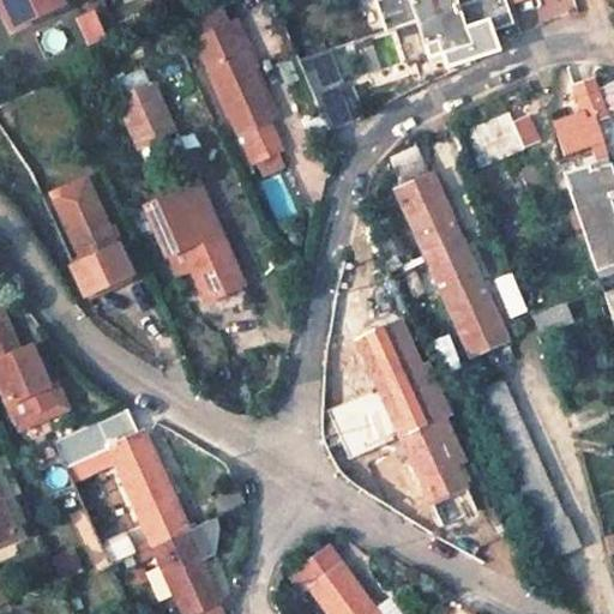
[(0,0),(0,31),(0,32),(60,5),(56,0),(0,0)]
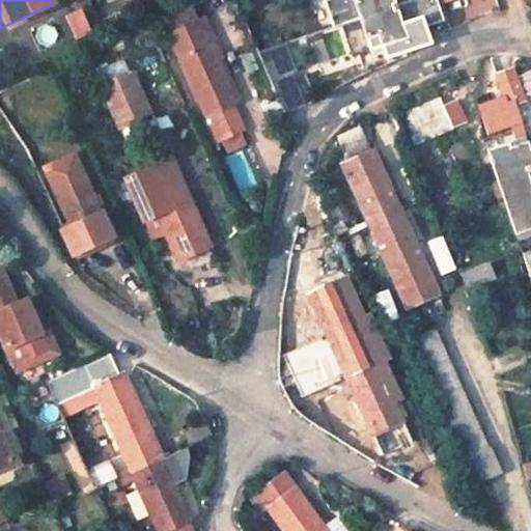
[(391,0),(329,0),(327,1),(335,28),(361,21),(369,49),(381,46),(384,57),(411,49),(426,45),(422,29),(441,23),(434,0),(417,0),(394,7),(391,0)]
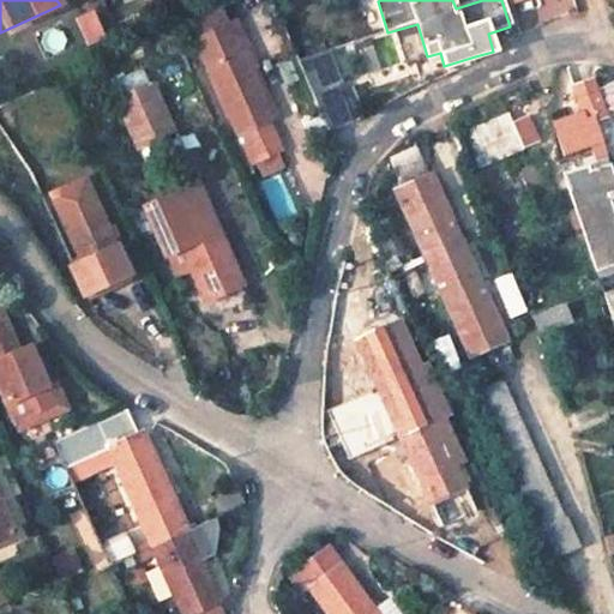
[(274,120),(242,47),(209,62),(240,134),(234,138),(245,164),(280,149),(268,122),(274,120)]
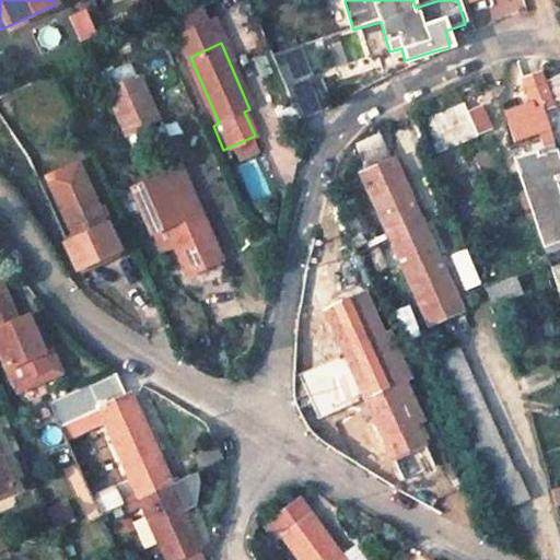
[(313,76),(307,61),(280,72),(300,115),(321,106),(308,78),(313,76)]
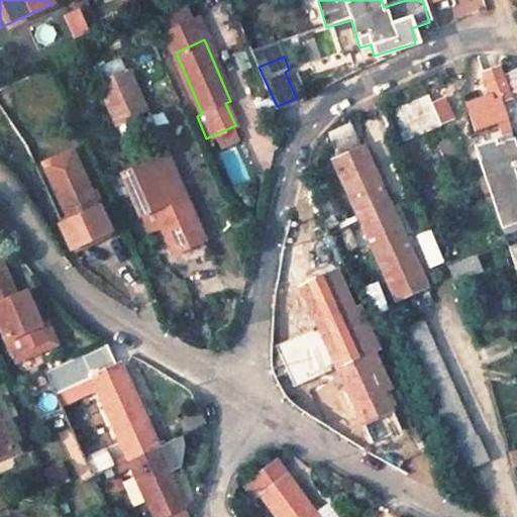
[(516,97),(516,69),(502,77),(498,65),(481,70),(494,104),(516,97)]
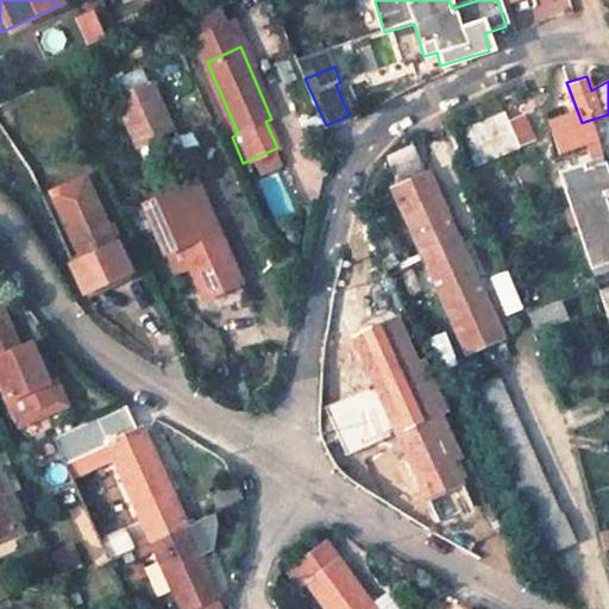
[(171,130),(151,81),(117,96),(137,144),(171,130)]
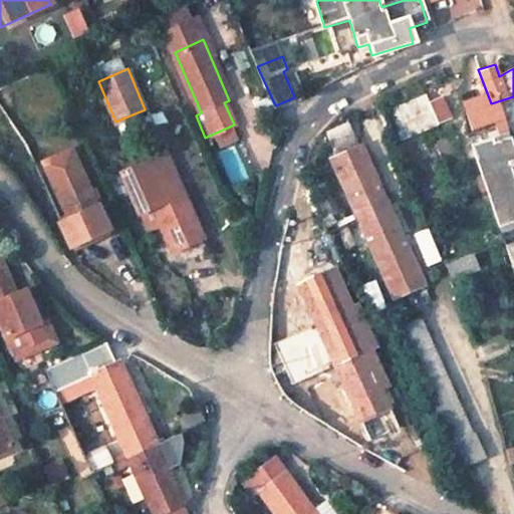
[(438,124),(425,93),(387,109),(400,141),(438,124)]
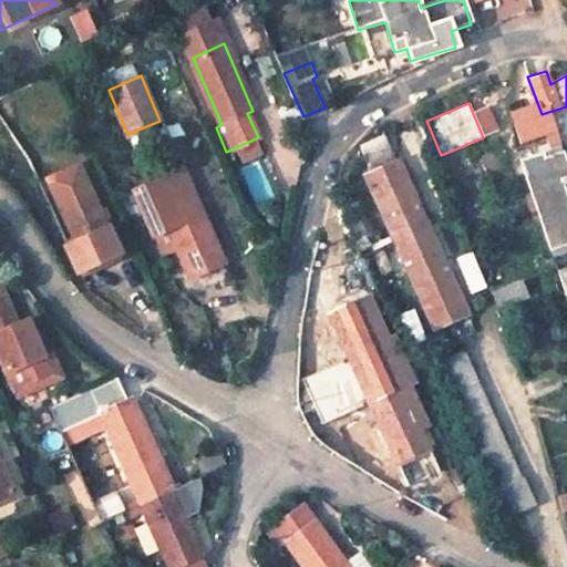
[(30,158),(12,132),(0,140),(0,145),(9,158),(20,184),(38,176),(30,158)]
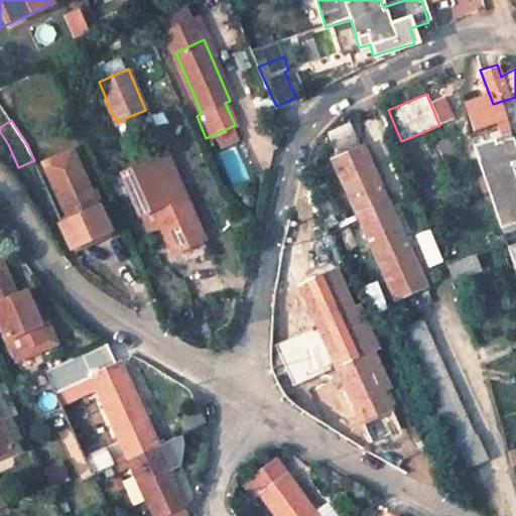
[(385,196),(363,146),(357,148),(346,124),(325,132),(336,157),(333,158),(394,298),(424,284),(398,226),(403,223),(391,194),(385,196)]
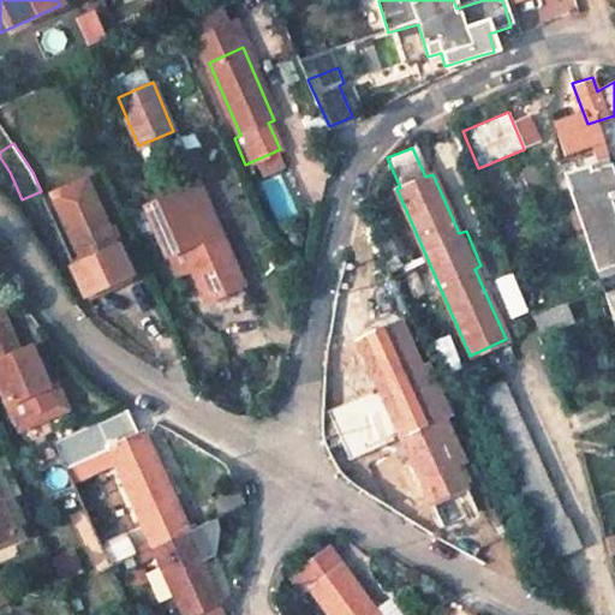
[(614,181),(605,151),(583,159),(586,168),(566,174),(601,278),(614,272),(614,181)]
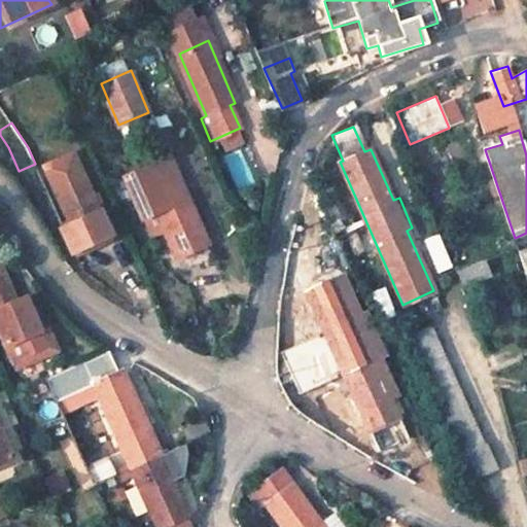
[(79,162),(75,150),(43,165),(47,175),(79,162)]
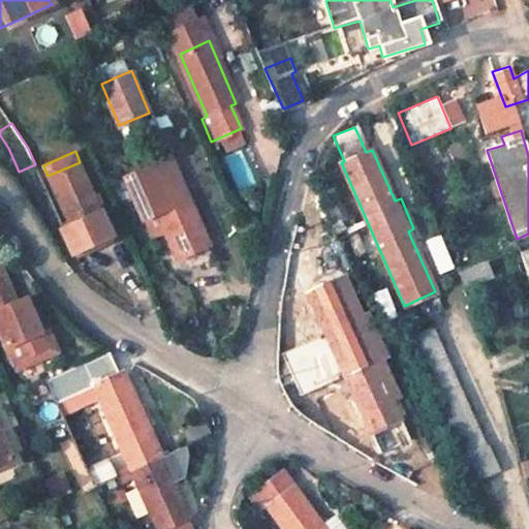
[(207,244),(172,159),(138,174),(134,166),(120,173),(123,180),(109,186),(118,208),(133,200),(150,238),(164,231),(176,257),(207,244)]
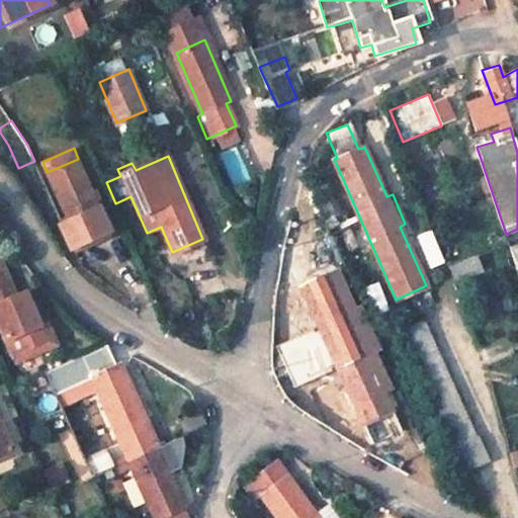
[(109,231),(78,159),(47,172),(69,220),(60,225),(70,248),(109,231)]
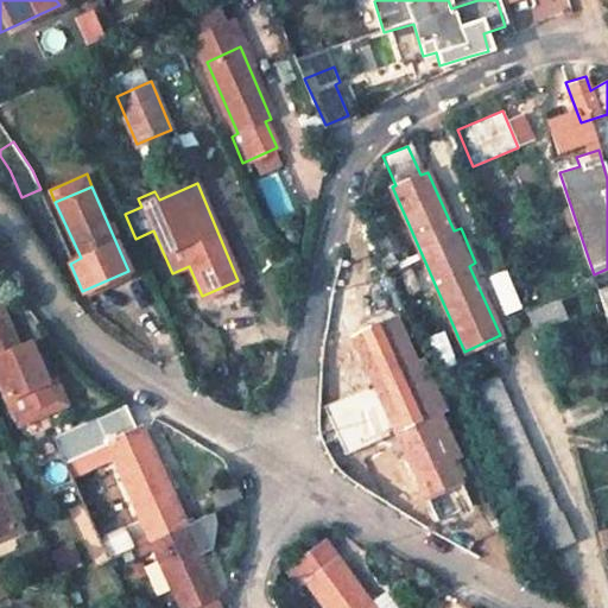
[(418,289),(400,248),(390,252),(407,293),(418,289)]
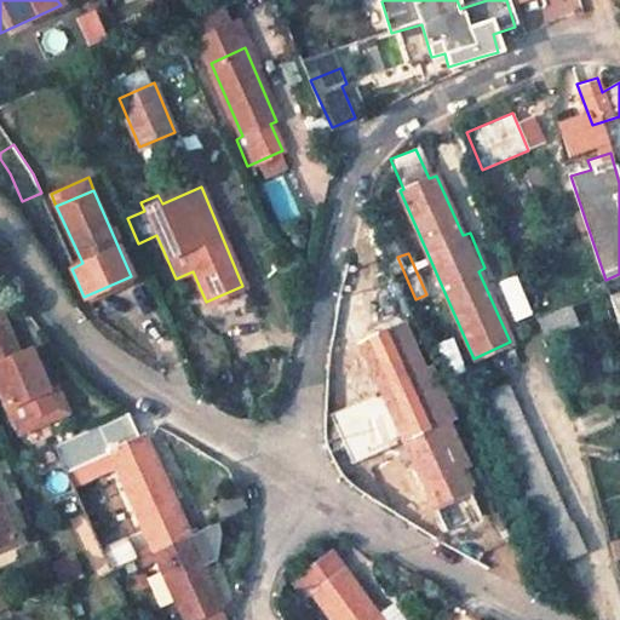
[(545,339),(578,326),(569,306),(538,320),(545,339)]
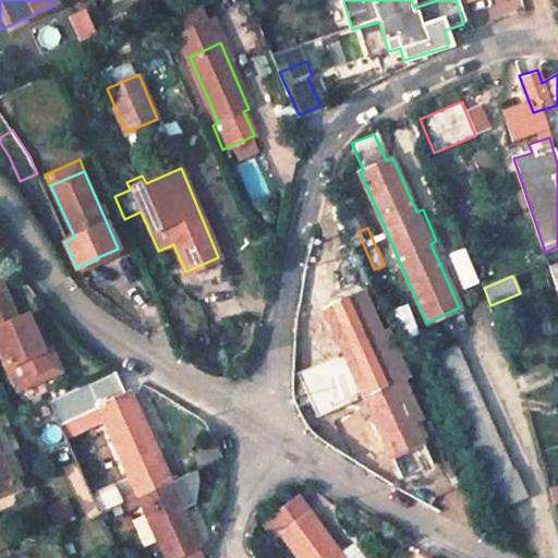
[(0,278),(0,343),(16,379),(41,370),(51,365),(44,349),(27,313),(17,317),(0,278)]
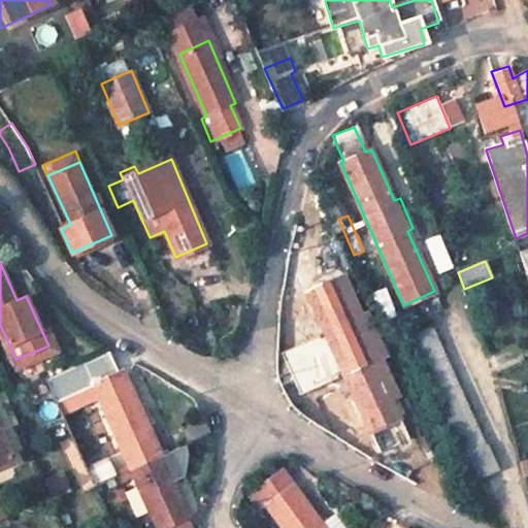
[(358,328),(336,279),(306,293),(371,434),(393,425),(400,421),(364,339),(372,336),(366,324),(358,328)]
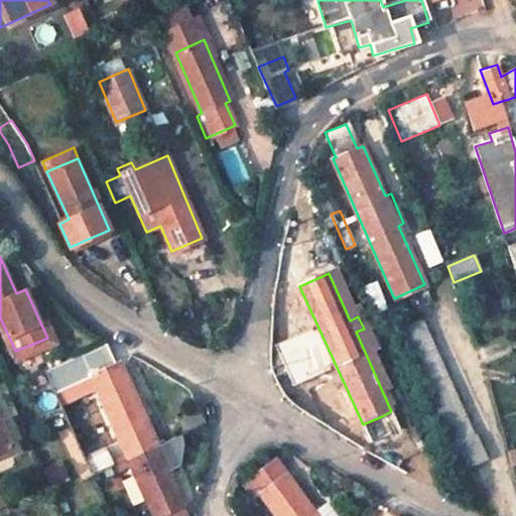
[(474,434),(421,318),(397,330),(449,445),(444,447),(456,473),(488,459),(477,433),(474,434)]
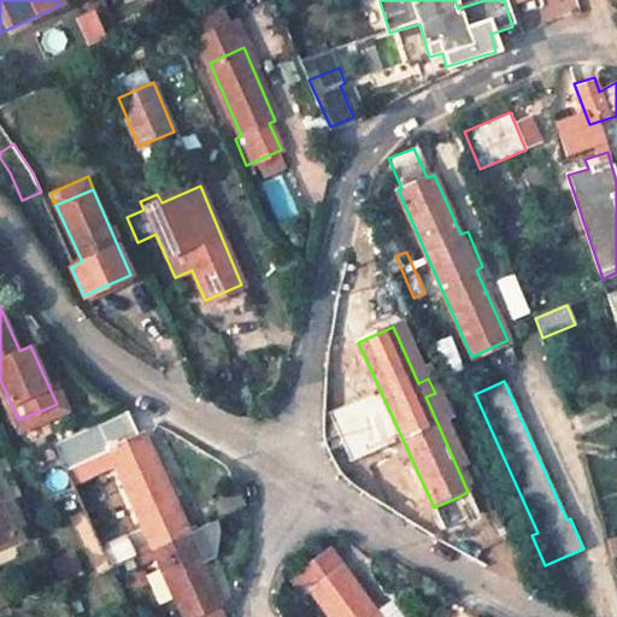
[(58,382),(48,386),(57,404),(46,409),(18,419),(22,429),(69,409),(58,382)]
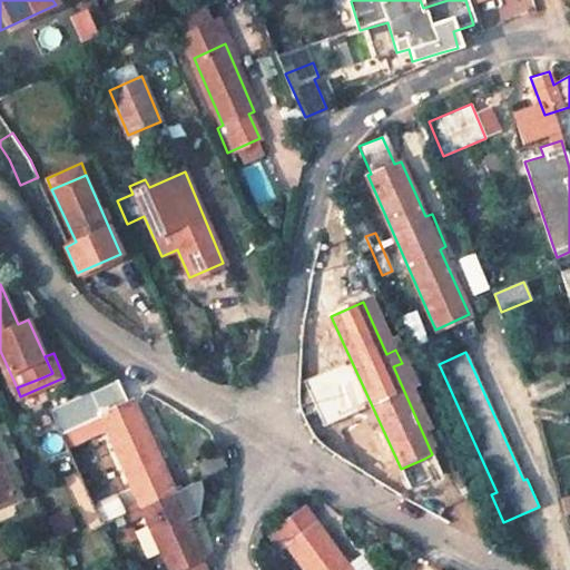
[(99,414),(88,390),(48,408),(62,440),(72,435),(69,428),(81,422),(99,414)]
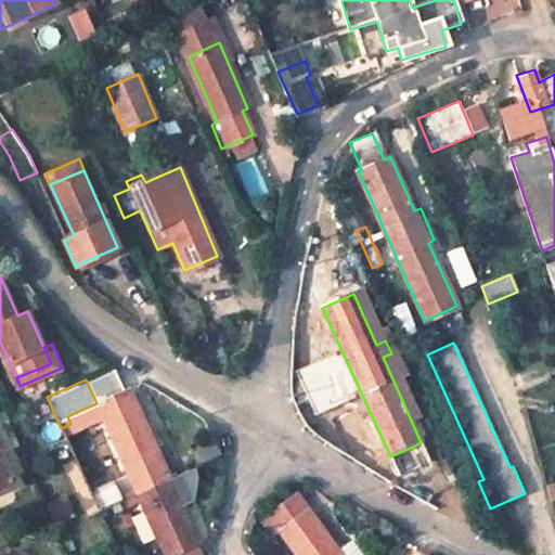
[(137,492),(169,476),(129,389),(97,403),(103,420),(137,492)]
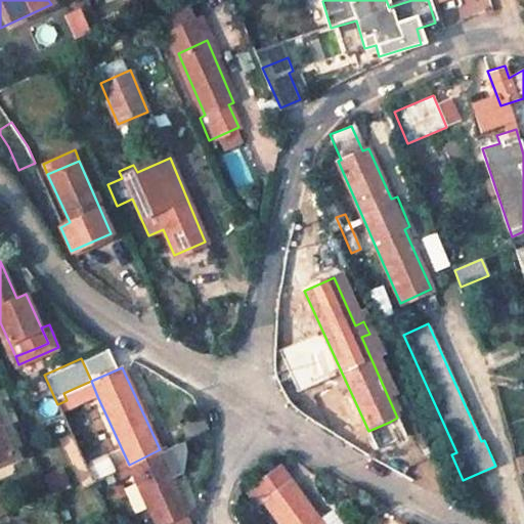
[(91,381),(75,388),(83,403),(97,396),(91,381)]
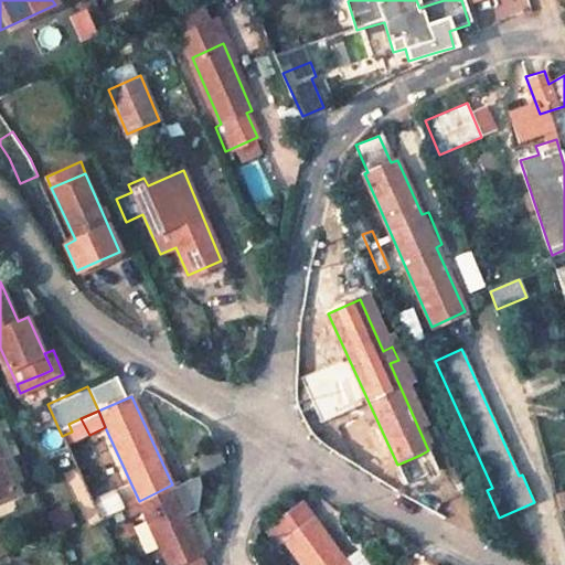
[(472,455),(462,432),(454,436),(464,459),(472,455)]
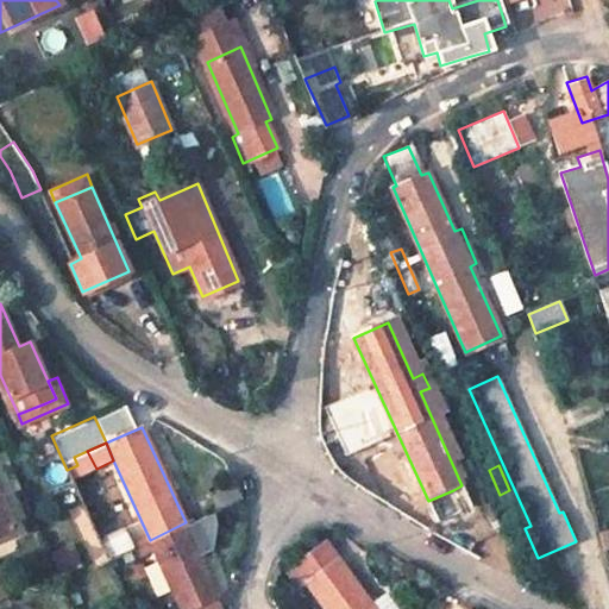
[(0,534),(14,528),(0,496),(0,534)]
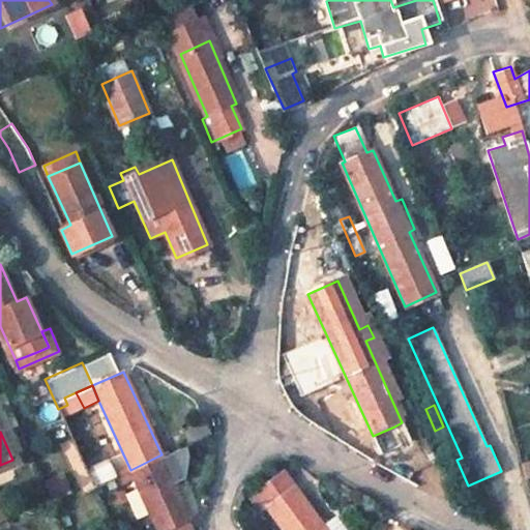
[(160,529),(189,517),(162,454),(130,470),(116,476),(114,477),(117,484),(133,476),(157,529),(160,529)]
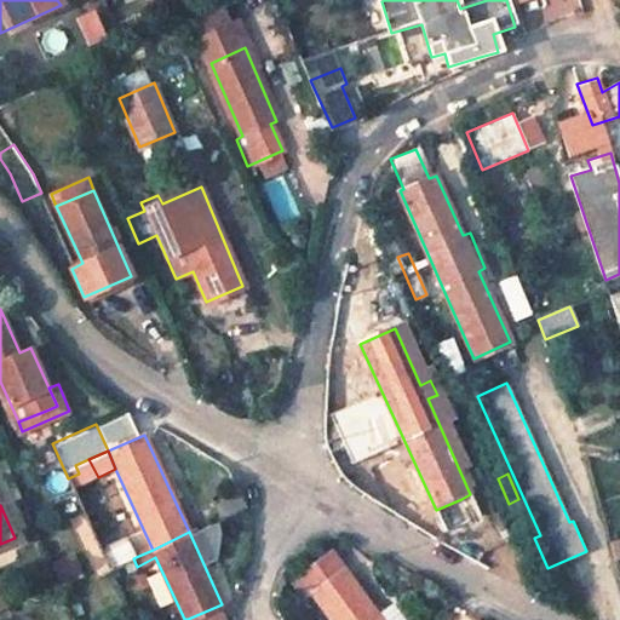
[(126,537),(101,549),(109,569),(133,558),(136,557),(126,537)]
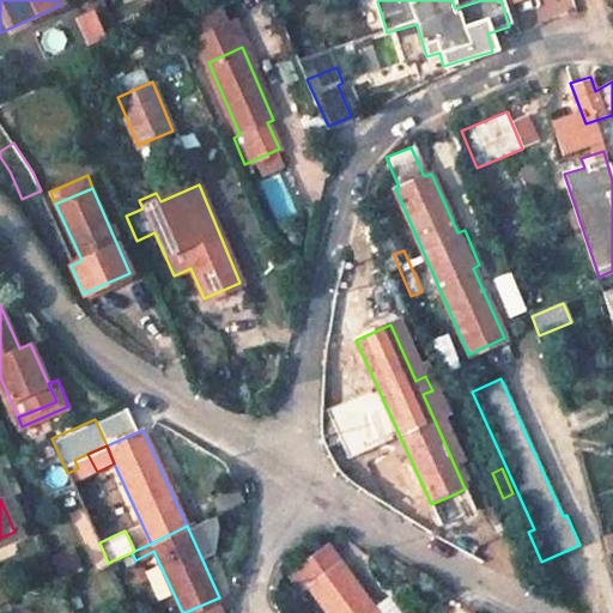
[(396,612),(384,596),(371,605),(327,545),(289,574),(301,592),(309,584),(328,612),(396,612)]
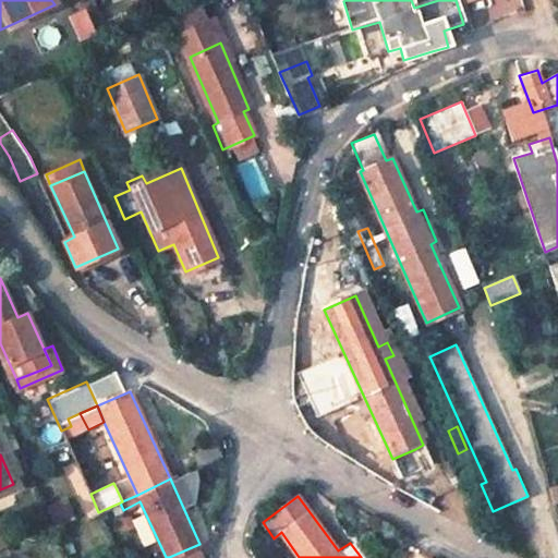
[(169,557),(205,557),(199,544),(169,557)]
